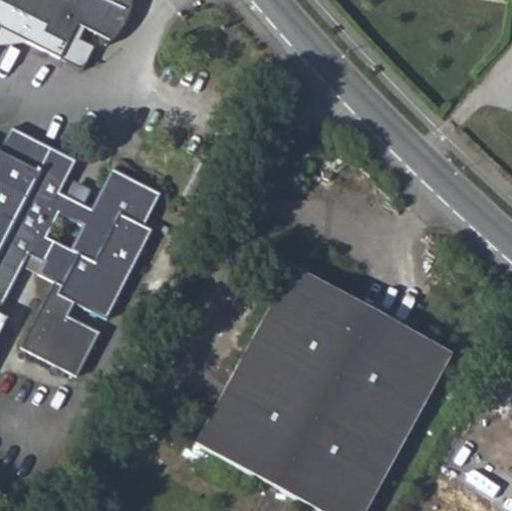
[(0,0),(0,29),(84,71),(96,48),(81,40),(87,28),(110,40),(105,43),(106,45),(109,43),(113,40),(116,37),(119,33),(122,29),(124,24),(128,16),(130,11),(132,3),(132,0),(0,0)]
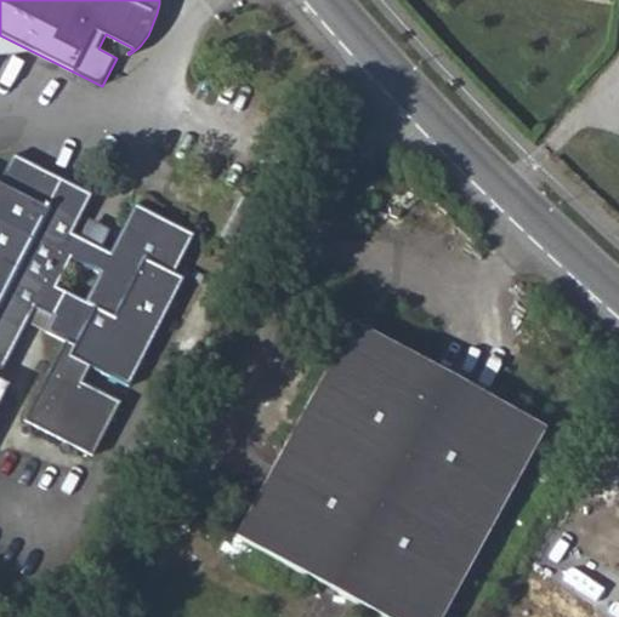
[(0,401),(10,383),(0,377),(0,366),(3,367),(34,306),(45,310),(54,314),(46,329),(66,338),(24,417),(94,451),(120,399),(83,380),(91,363),(129,382),(185,275),(176,270),(194,233),(135,201),(109,250),(101,246),(80,235),(73,230),(92,193),(12,153),(0,178),(0,401)]
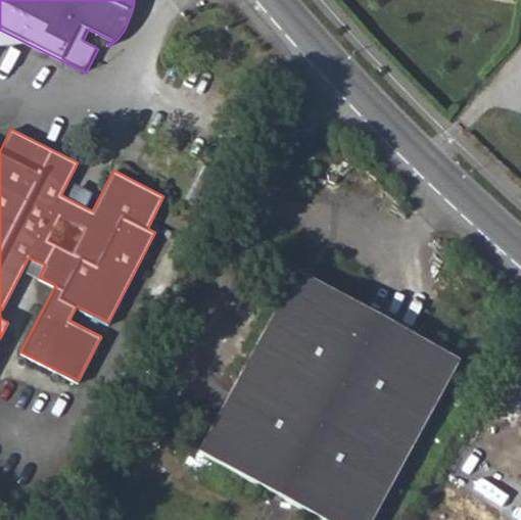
[(310,170),(317,174),(320,168),(313,163),(310,170)]
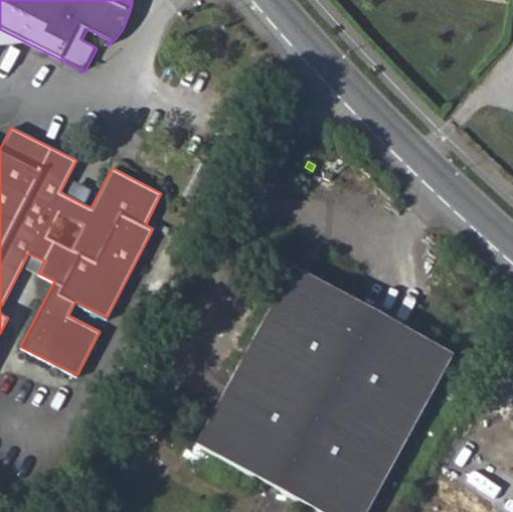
[(323,176),(331,180),(334,174),(326,170),(323,176)]
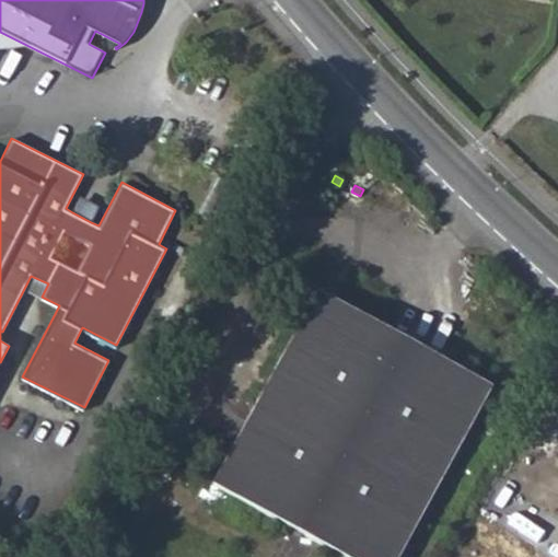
[(81,196),(72,212),(91,222),(100,205),(81,196)]
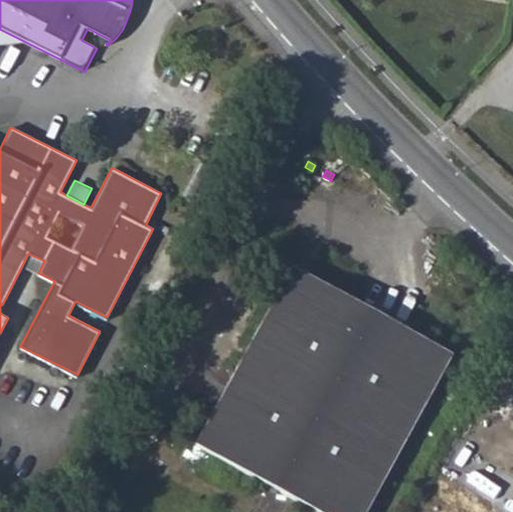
[(196,444),(322,511),(364,511),(451,354),(293,267),(196,444)]
